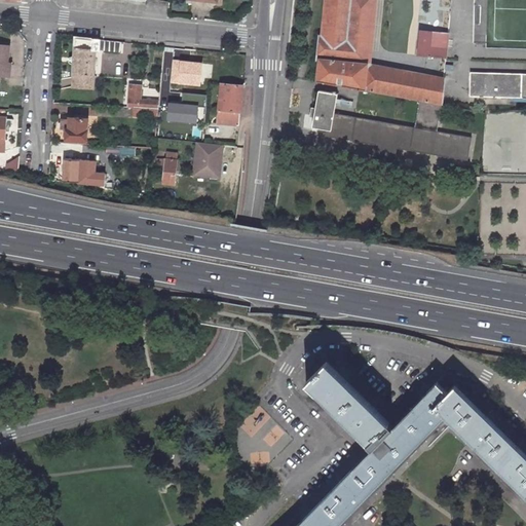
[(369,65),(374,0),(326,0),(318,82),(338,85),(339,77),(344,77),(343,86),(418,101),(442,105),(444,79),(369,65)]
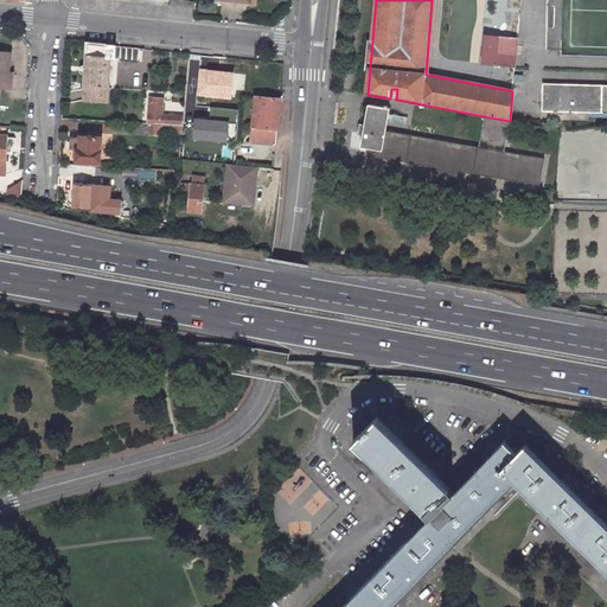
[(518,37),(487,33),(486,63),(515,66),(518,37)]
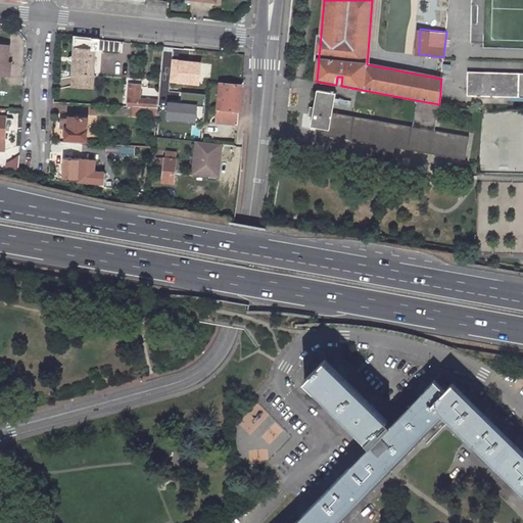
[(70,85),(90,86),(93,47),(116,50),(117,41),(73,36),(70,85)]
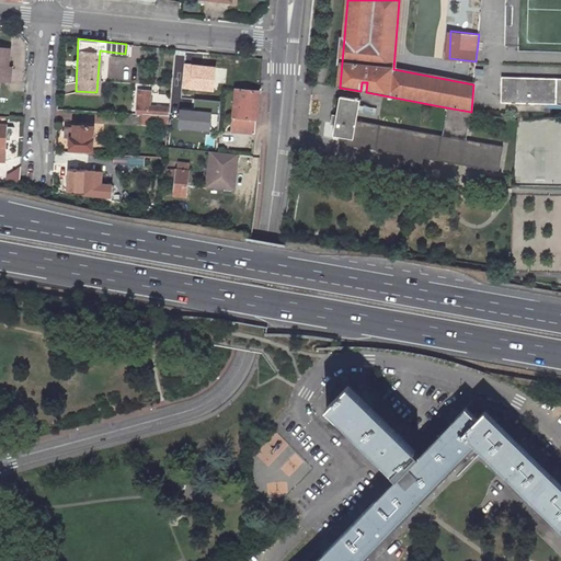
[(501,107),(560,107),(560,83),(502,82),(501,107)]
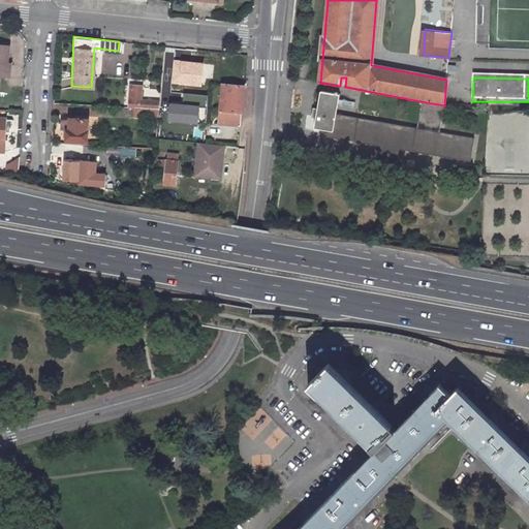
[(220,83),(216,122),(239,124),(243,85),(220,83)]
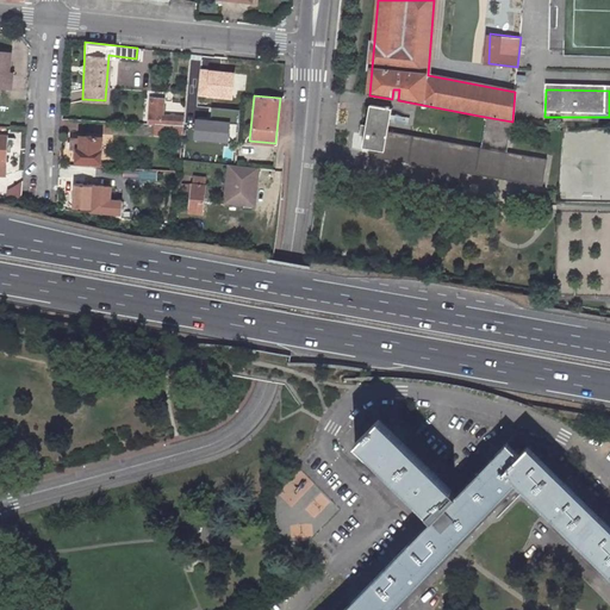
[(161,98),(148,97),(147,123),(153,123),(181,125),(181,116),(160,114),(161,98)]
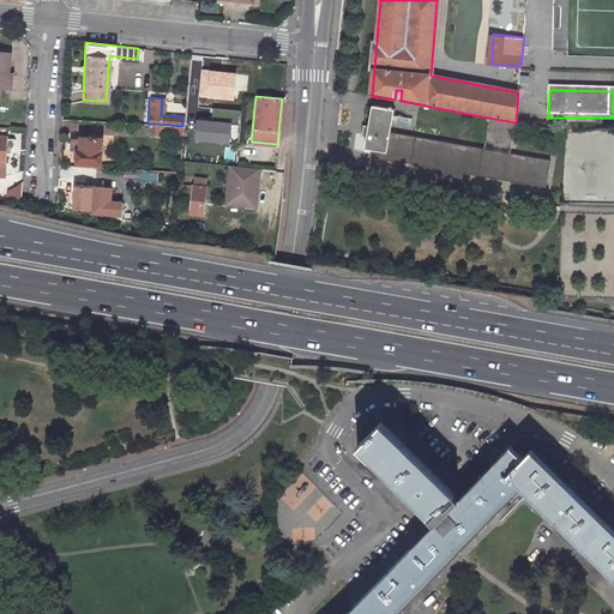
[(463,176),(545,191),(549,164),(512,157),(510,157),(516,122),(488,118),(483,152),(391,136),(395,113),(373,108),(366,151),(380,154),(379,161),(435,172),(433,182),(433,188),(461,193),(461,188),(463,176)]
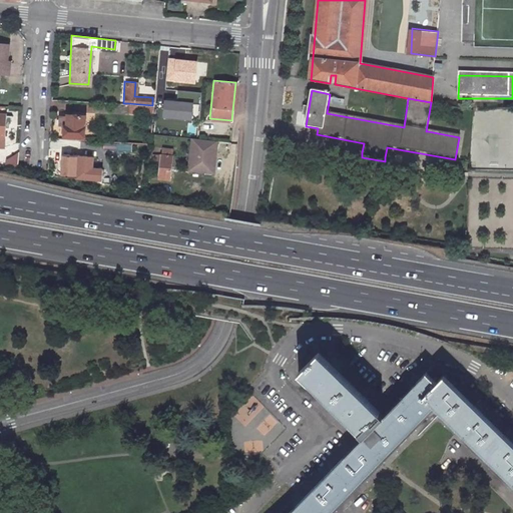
[(179,100),(199,101),(199,93),(179,92),(179,100)]
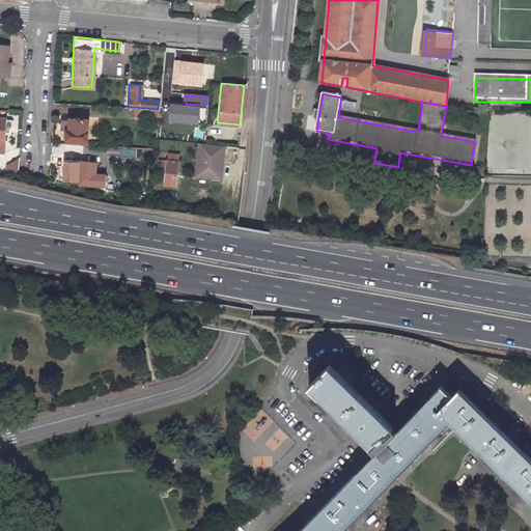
[(201,126),(203,106),(172,103),(170,121),(201,126)]
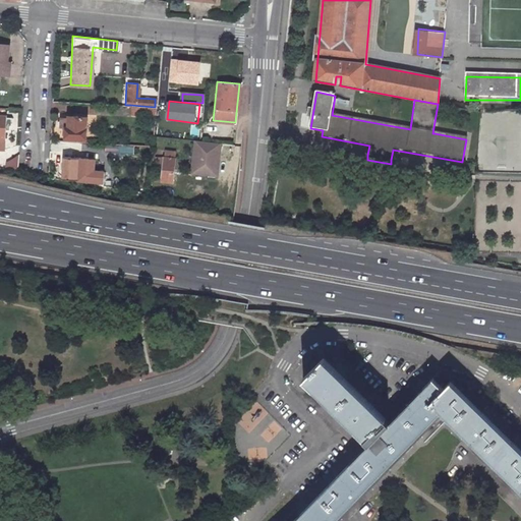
[(154,115),(155,107),(130,105),(129,114),(154,115)]
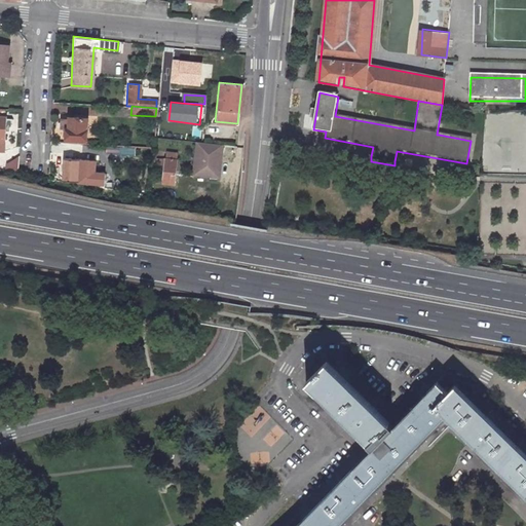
[(3,115),(0,114),(0,144),(1,144),(2,128),(3,124),(6,124),(8,122),(9,117),(3,117),(3,115)]
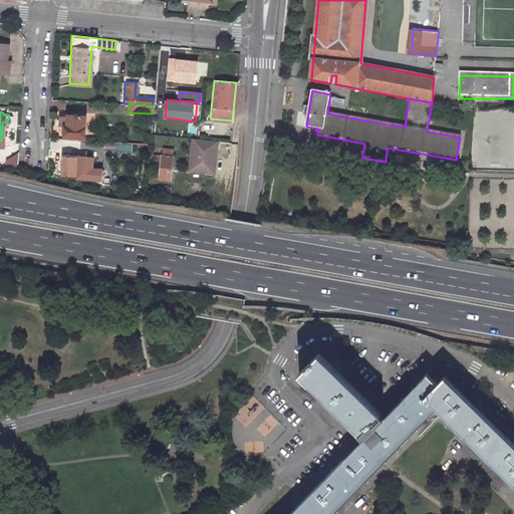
[(82,137),(83,114),(65,113),(64,123),(63,123),(62,135),(82,137)]
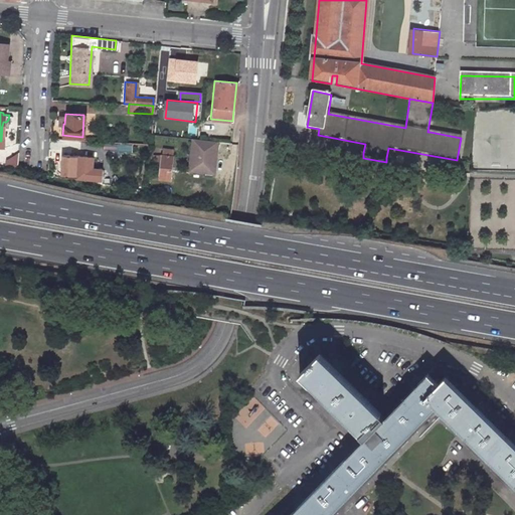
[(186,138),(182,170),(203,172),(207,140),(186,138)]
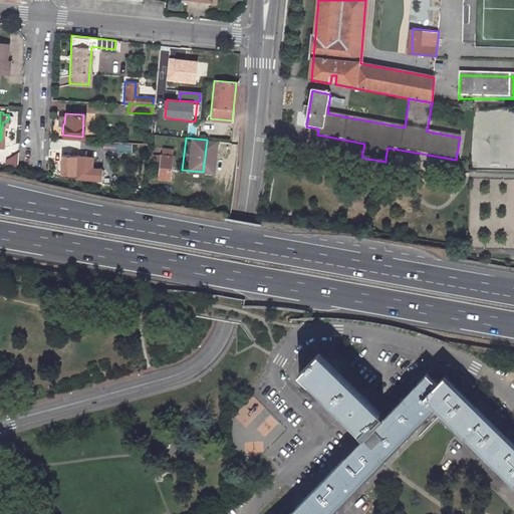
[(83,139),(82,148),(97,149),(98,140),(83,139)]
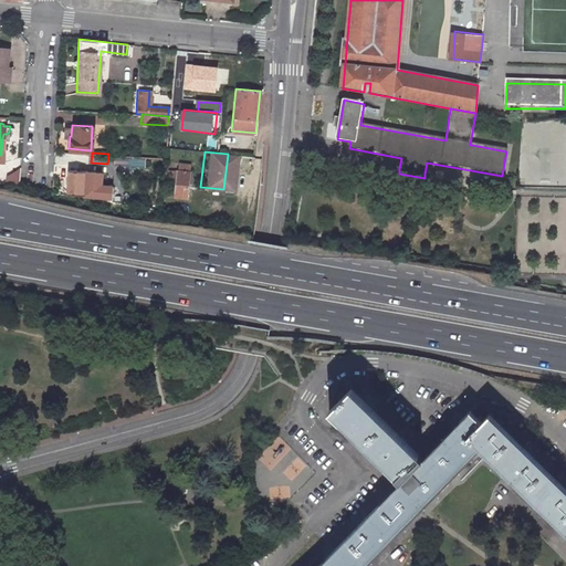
[(185,196),(188,164),(177,163),(176,169),(168,169),(167,177),(176,178),(174,195),(185,196)]
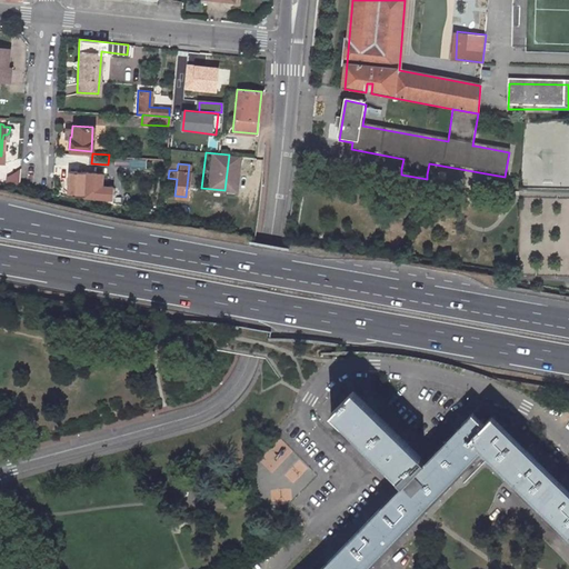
[(95,185),(95,172),(68,170),(66,195),(110,198),(111,188),(111,186),(95,185)]
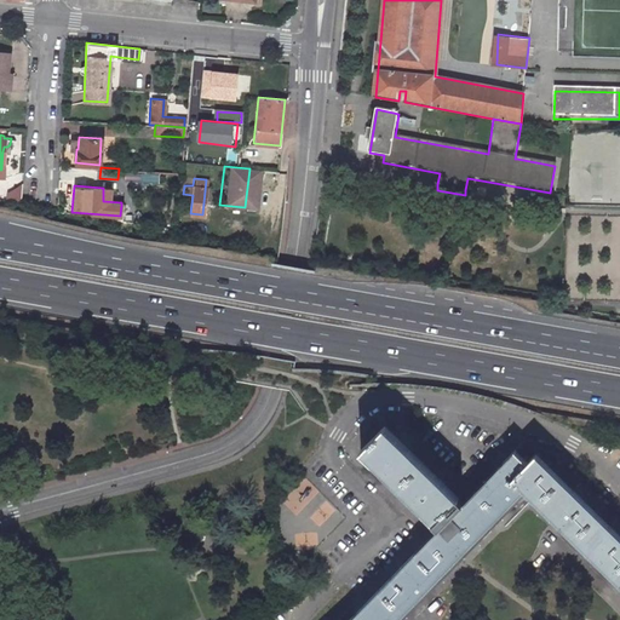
[(285,187),(275,187),(274,201),(282,201),(285,187)]
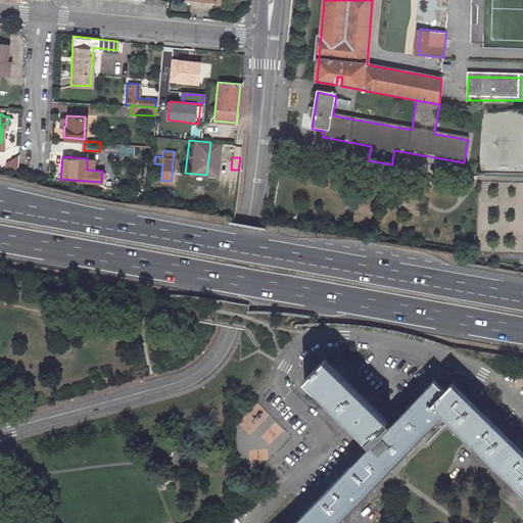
[(112,174),(102,173),(101,182),(111,182),(112,174)]
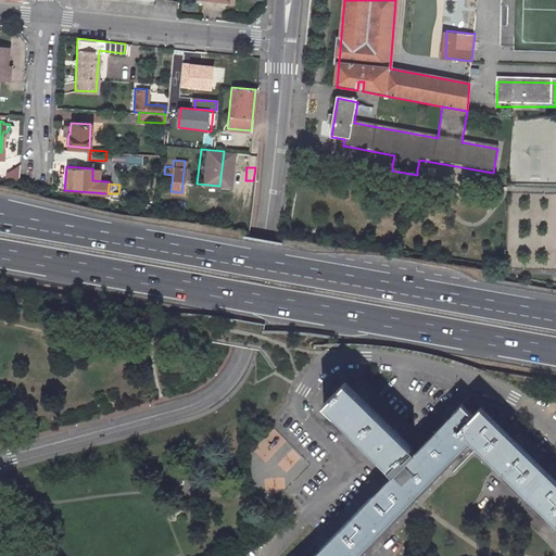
[(414,449),(344,379),(321,403),(391,472),(387,477),(308,555),(357,555),(413,501),(441,471),(470,441),(555,525),(555,482),(478,405),(470,414),(458,403),(417,445),(414,449)]
